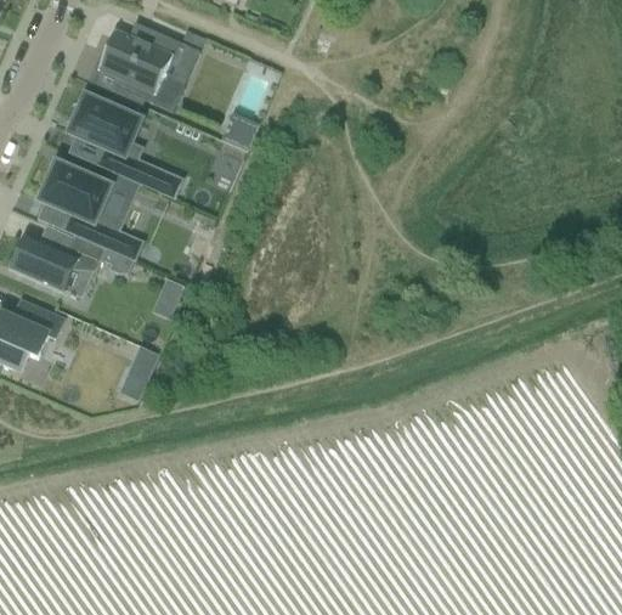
[(163,74),(177,41),(179,40),(134,21),(134,22),(135,22),(129,34),(116,28),(112,35),(114,37),(111,45),(108,44),(106,51),(126,60),(116,85),(173,109),(185,84),(163,74)]
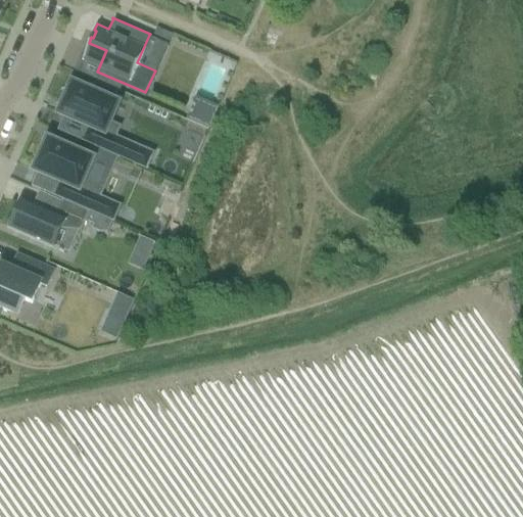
[(61,104),(58,110),(88,123),(82,137),(123,155),(130,140),(114,133),(119,123),(109,120),(117,100),(72,80),(72,82),(67,81),(62,93),(65,95),(64,98),(61,105),(61,104)]
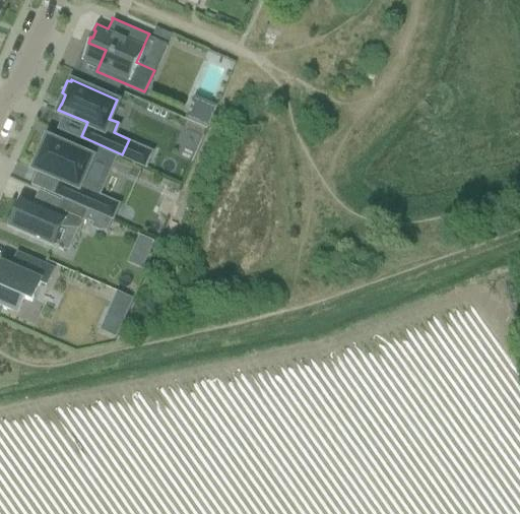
[(188,114),(210,117),(212,101),(190,98),(188,114)]
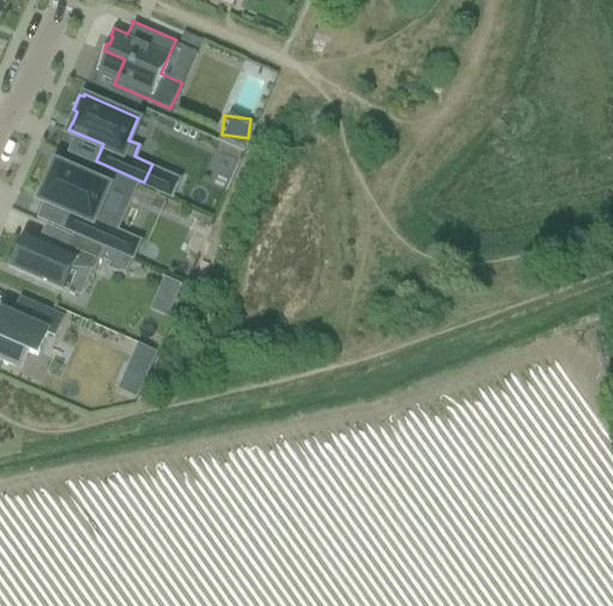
[(113,185),(55,159),(54,162),(50,161),(43,177),(47,179),(40,195),(71,208),(64,225),(73,230),(104,243),(132,255),(139,237),(114,226),(119,216),(102,210),(113,185)]
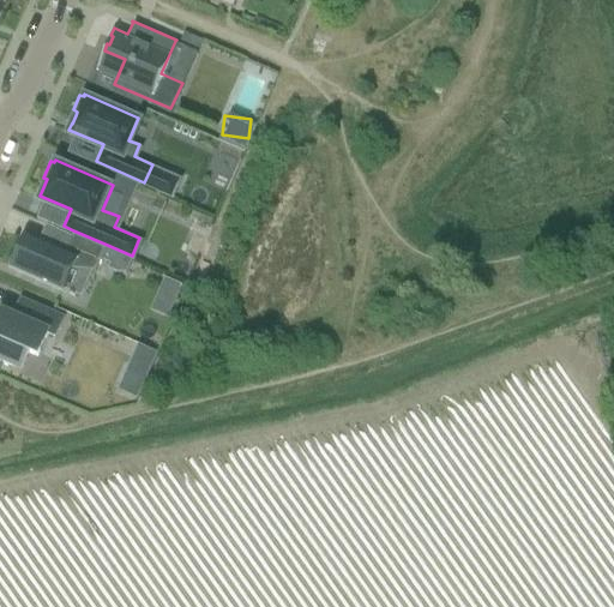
[(170,197),(164,210),(174,214),(179,202),(170,197)]
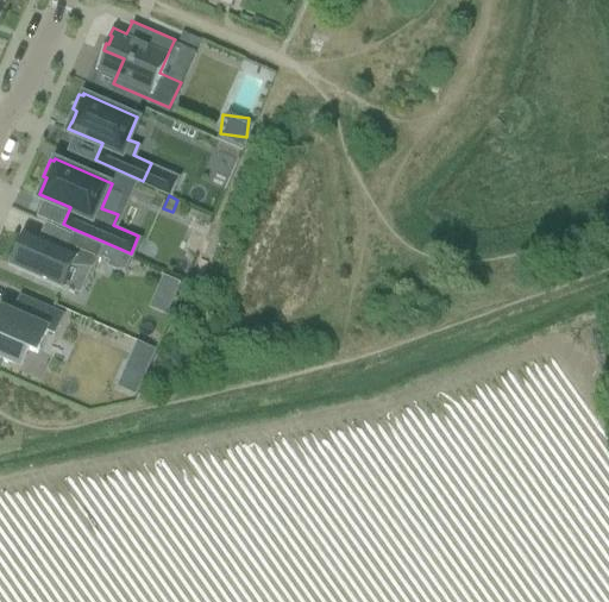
[(50,242),(24,230),(11,261),(62,283),(70,263),(94,264),(104,242),(73,229),(67,242),(68,242),(64,248),(51,243),(52,240),(51,240),(50,242)]
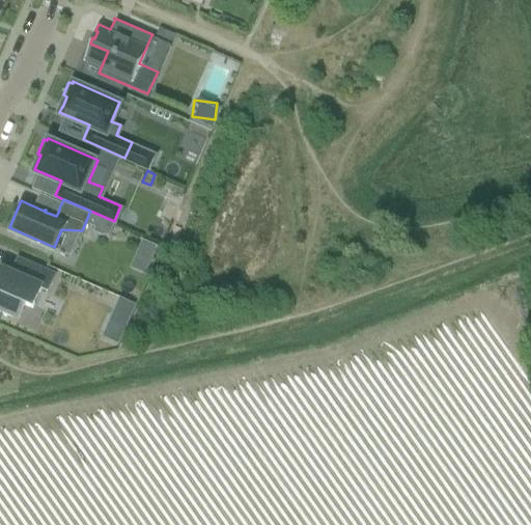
[(47,287),(53,271),(18,256),(11,270),(1,266),(0,268),(0,307),(18,315),(25,301),(32,304),(40,284),(47,287)]
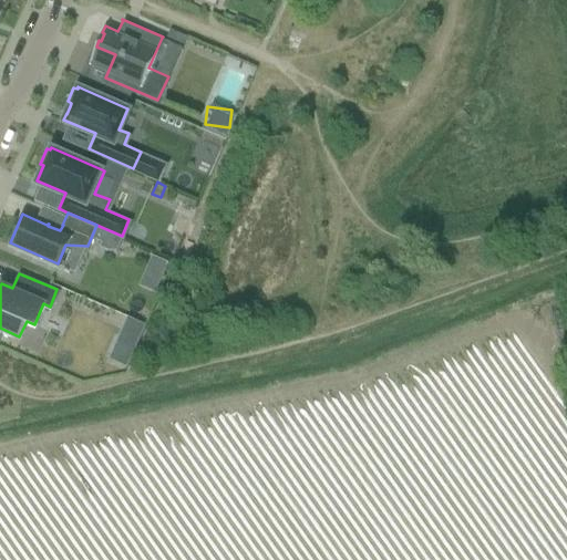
[(121,333),(119,336),(133,342),(135,336),(142,322),(127,315),(122,330),(121,333)]
